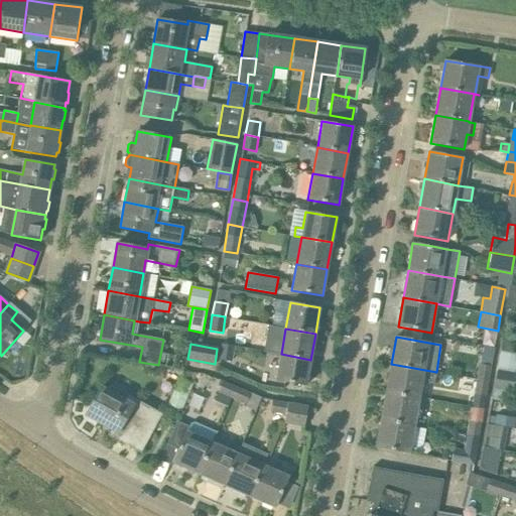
[(222,344),(220,359),(232,361),(234,346),(222,344)]
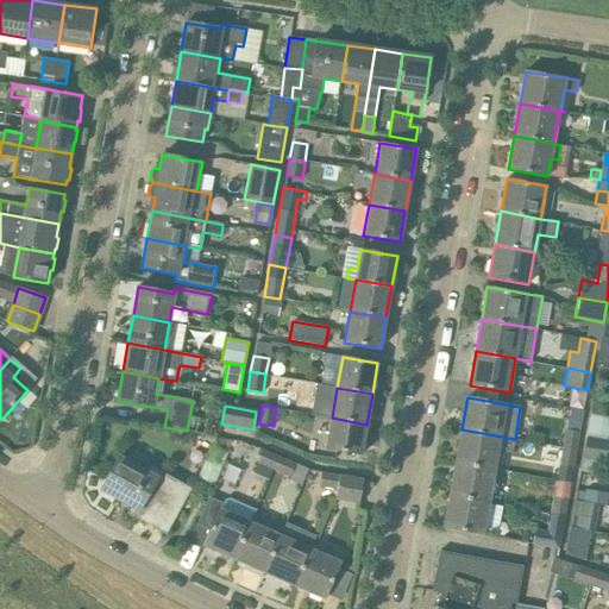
[(608,418),(590,415),(586,440),(608,444),(608,418)]
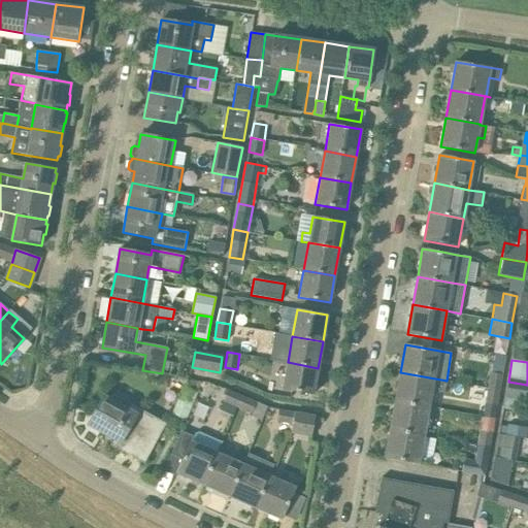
[(312,395),(318,368),(288,362),(283,390),(312,395)]
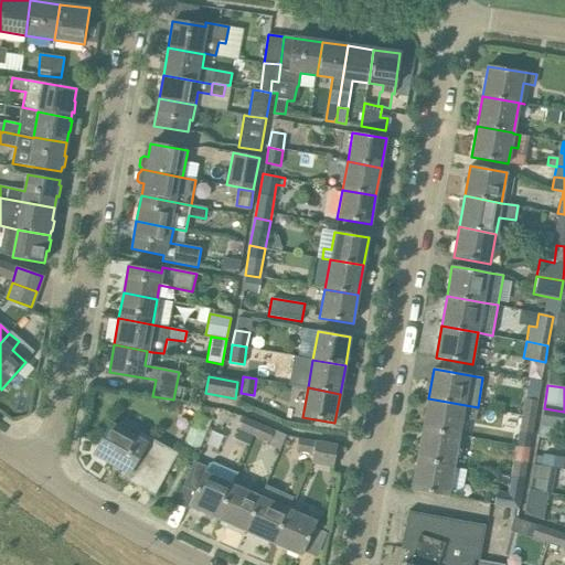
[(475,420),(478,407),(428,398),(423,428),(459,435),(461,418),(475,420)]
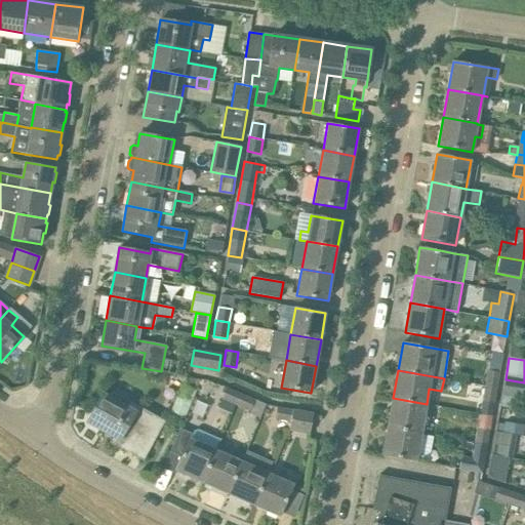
[(487,372),(484,386),(497,389),(499,374),(487,372)]
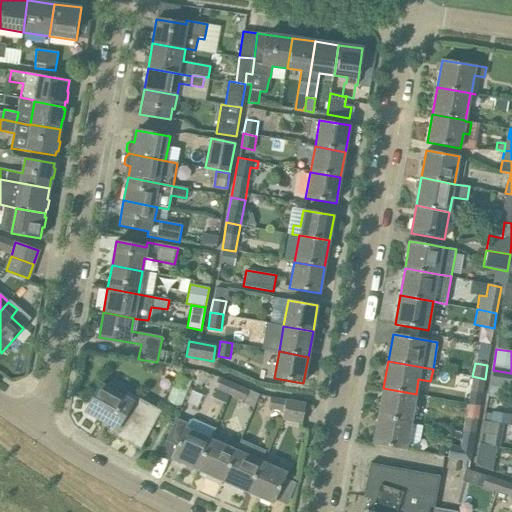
[(511,373),(493,370),(488,397),(497,398),(499,385),(511,387),(511,373)]
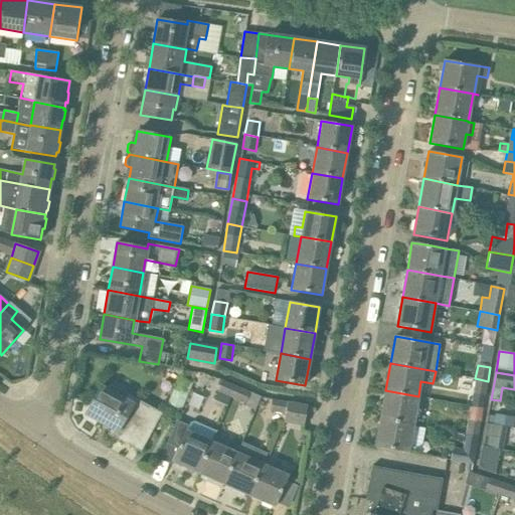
[(191,383),(178,377),(167,404),(180,410),(191,383)]
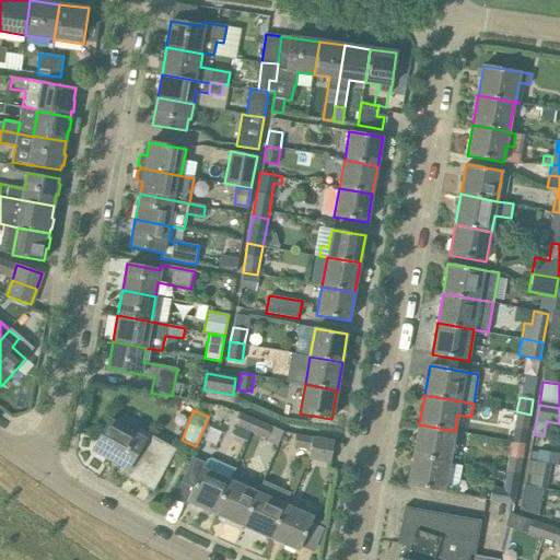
[(525,444),(531,415),(516,411),(511,442),(525,444)]
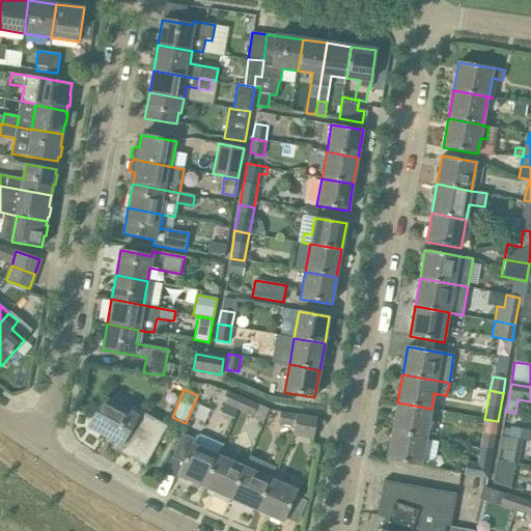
[(233,419),(238,409),(242,398),(229,392),(220,414),(233,419)]
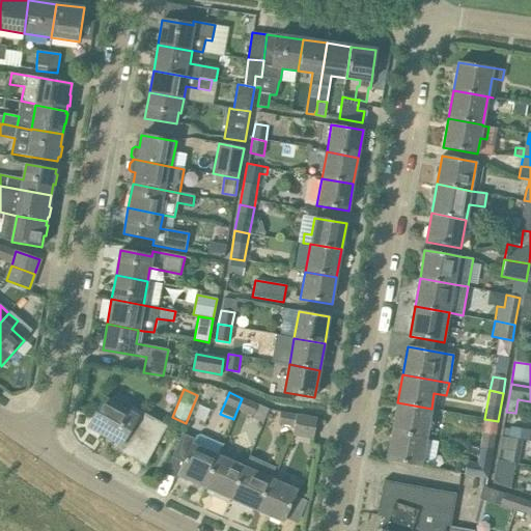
[(257,404),(242,398),(238,409),(253,416),(257,404)]
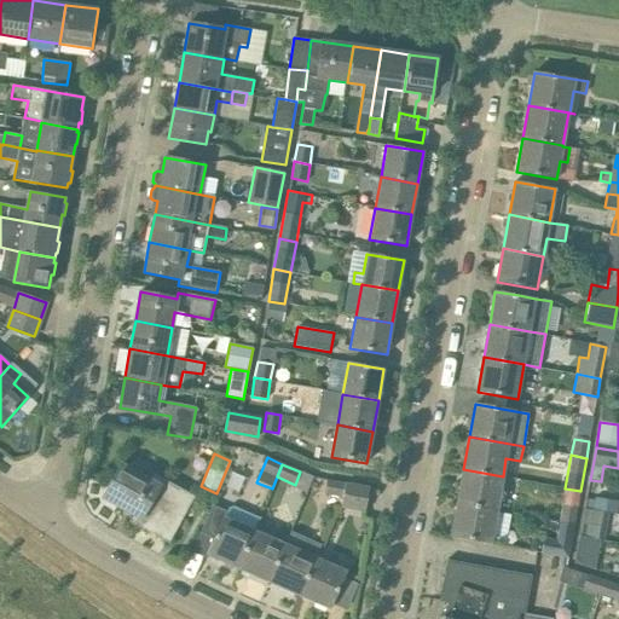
[(131,521),(169,543),(195,497),(150,472),(146,479),(121,466),(103,497),(134,514),(131,521)]
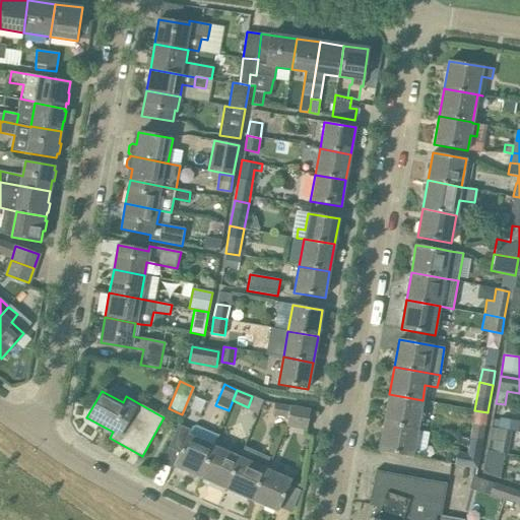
[(417,428),(423,400),(389,394),(384,421),(417,428)]
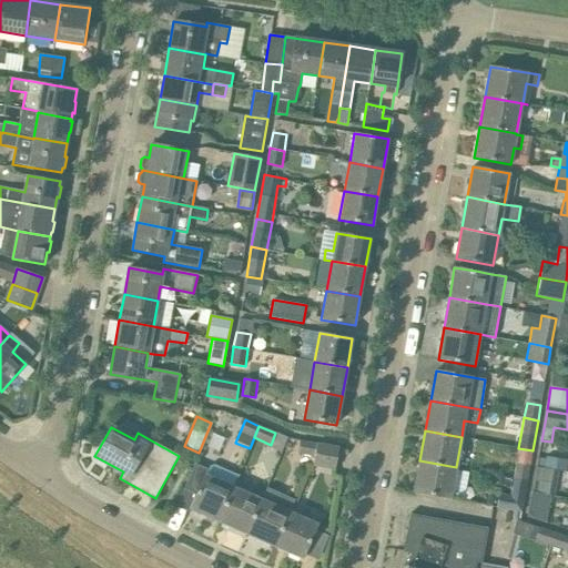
[(297,455),(314,457),(316,444),(300,440),(297,455)]
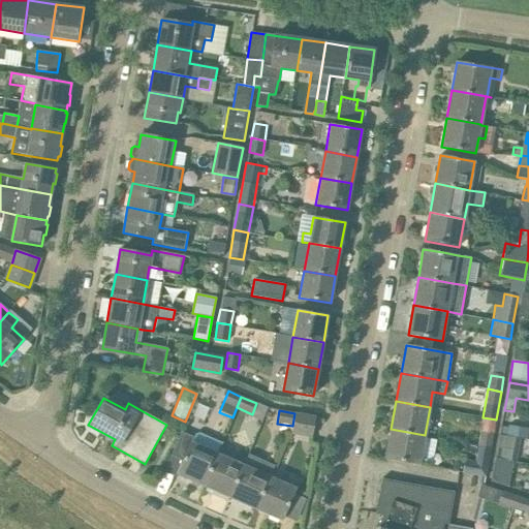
[(294,413),(292,426),(291,434),(312,437),(315,417),(294,413)]
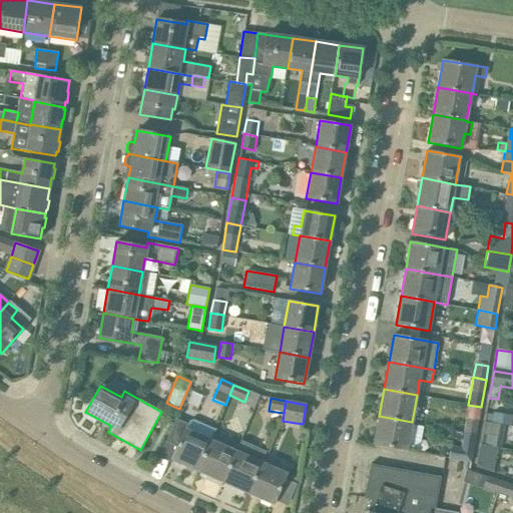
[(476,435),(481,407),(468,405),(463,432),(476,435)]
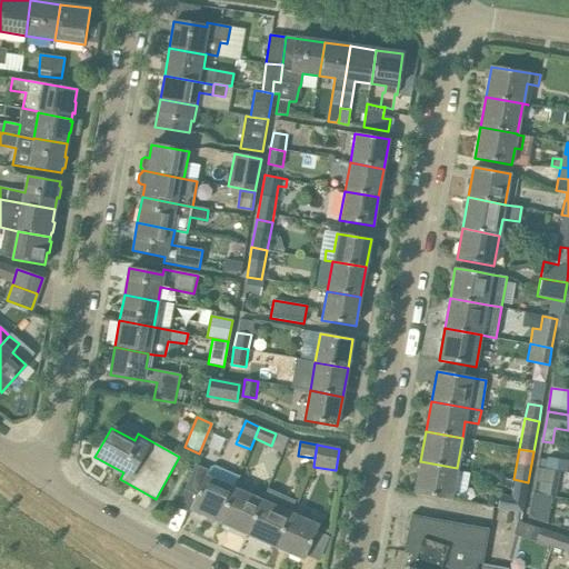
[(568,461),(547,457),(545,468),(555,470),(568,472),(568,461)]
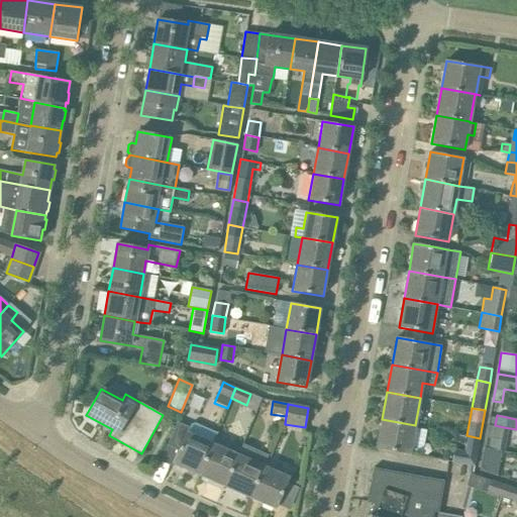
[(410,453),(415,425),(382,419),(377,448),(410,453)]
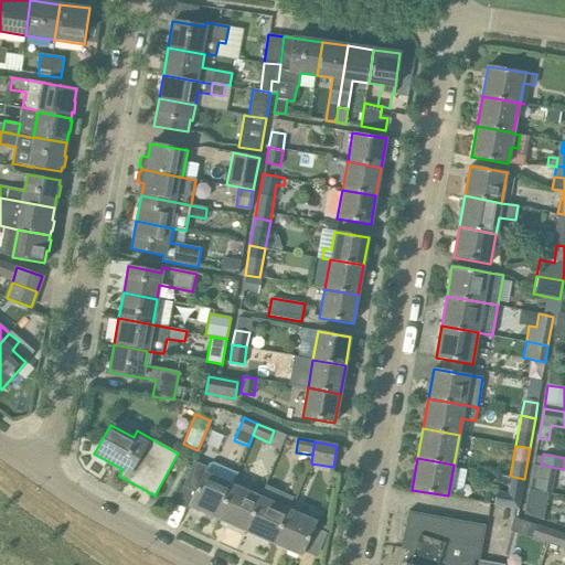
[(232,484),(237,472),(212,461),(208,464),(205,467),(194,461),(183,487),(195,491),(189,507),(204,513),(204,518),(212,521),(215,518),(217,519),(232,484)]
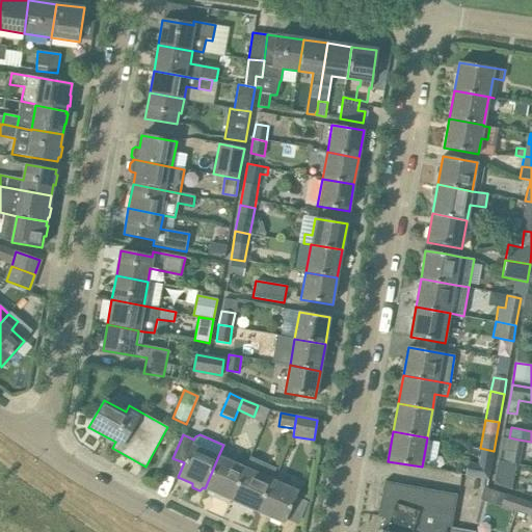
[(494,451),(480,448),(478,463),(468,462),(466,475),(488,479),(494,451)]
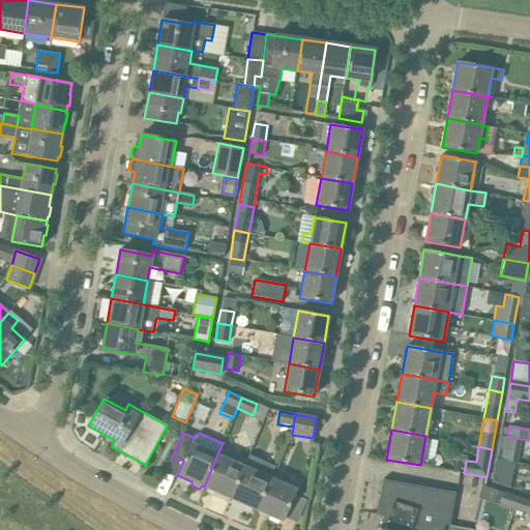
[(230,498),(243,467),(217,454),(204,487),(230,498)]
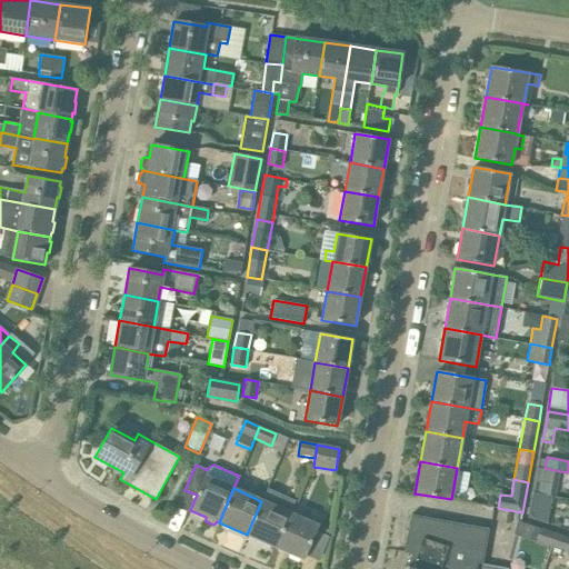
[(275,547),(290,513),(261,501),(247,535),(275,547)]
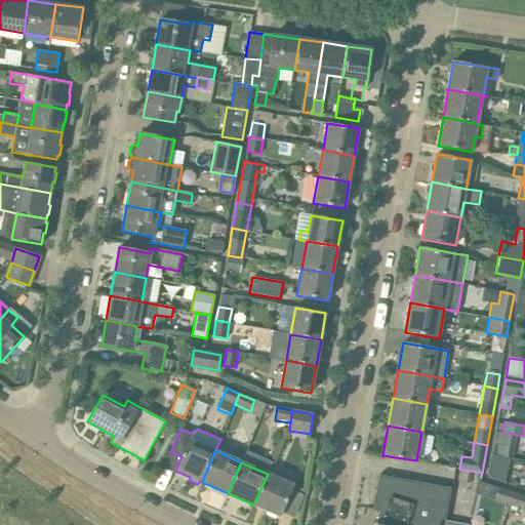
[(268,474),(253,505),(280,517),(293,485),(268,474)]
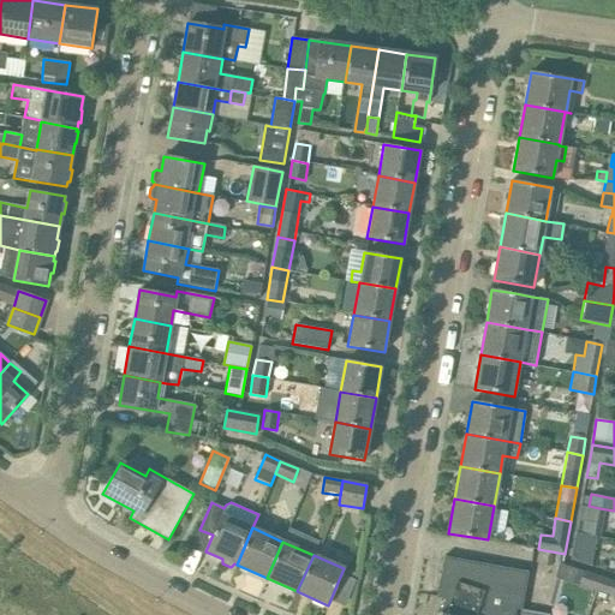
[(440,613),(439,614),(514,614),(517,609),(521,610),(529,572),(443,556),(436,597),(447,601),(442,614),(440,613)]
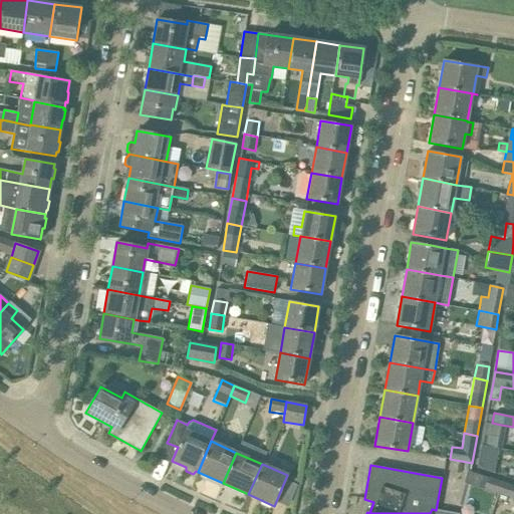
[(484,488),(498,493),(501,484),(486,480),(484,488)]
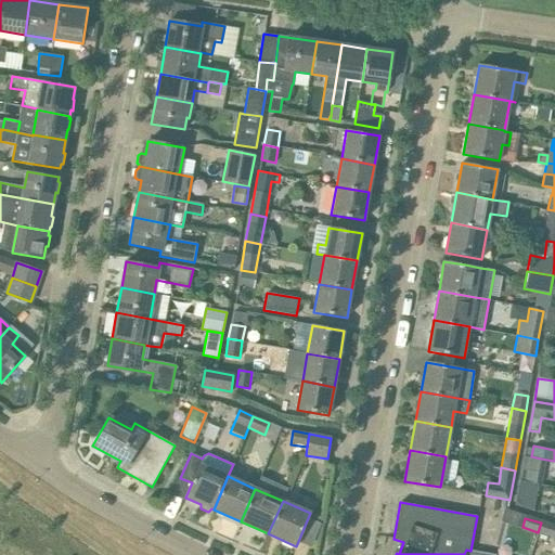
[(554,531),(554,527),(541,523),(538,532),(553,538),(554,531)]
